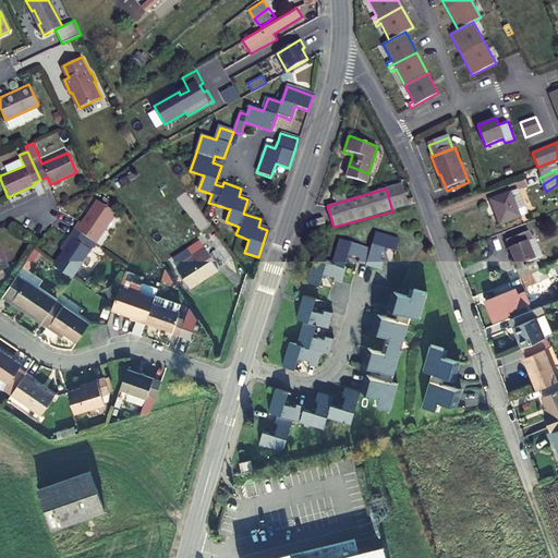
[(492,202),(501,227),(522,218),(519,210),(514,201),(511,193),(492,202)]
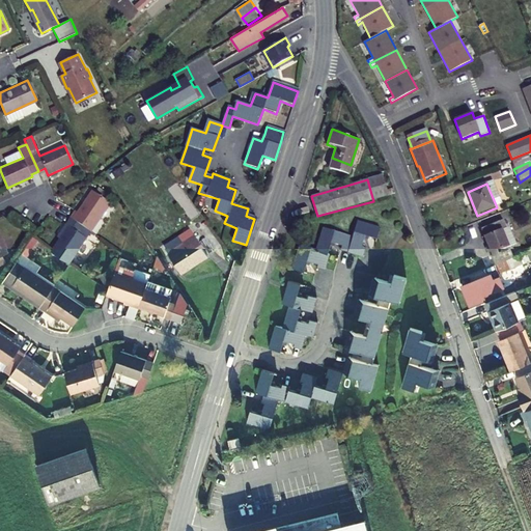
[(490,191),(494,200),(502,197),(498,188),(490,191)]
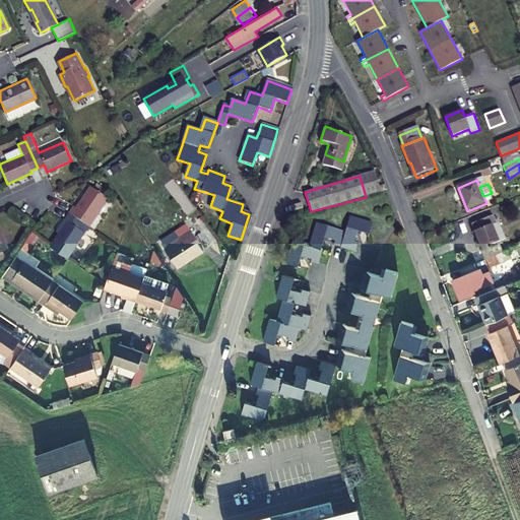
[(76,208),(73,206),(69,212),(81,221),(89,228),(109,200),(91,187),(76,208)]
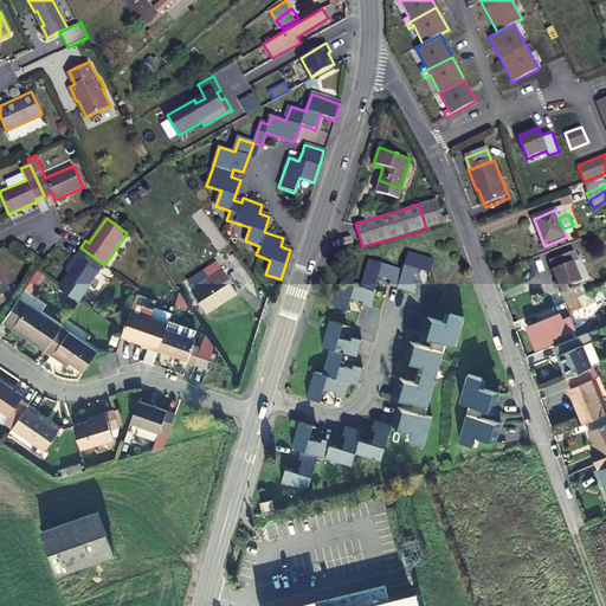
[(75,255),(78,258),(90,265),(95,258),(81,247),(75,255)]
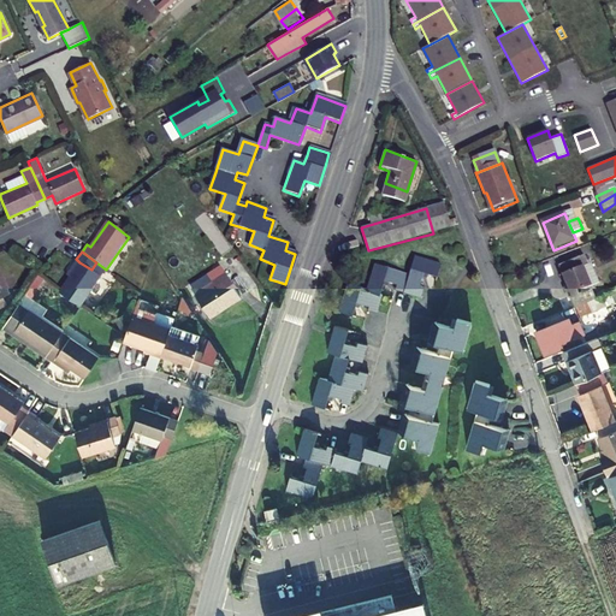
[(440,262),(413,254),(408,272),(402,289),(421,292),(422,285),(419,284),(421,276),(425,277),(426,272),(437,274),(440,262)]
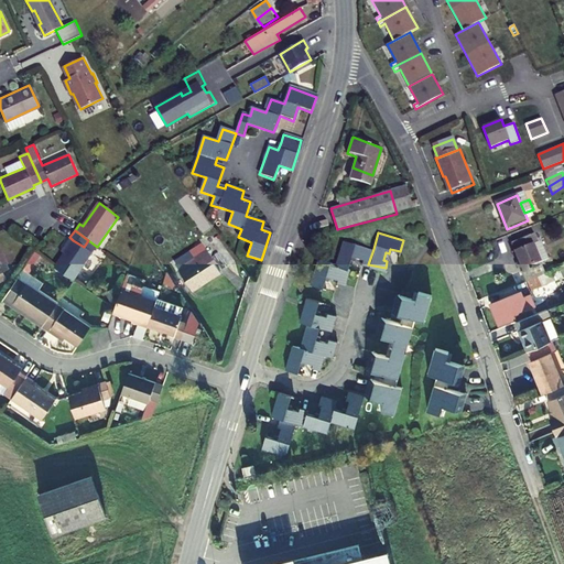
[(535,232),(512,242),(516,250),(539,240),(535,232)]
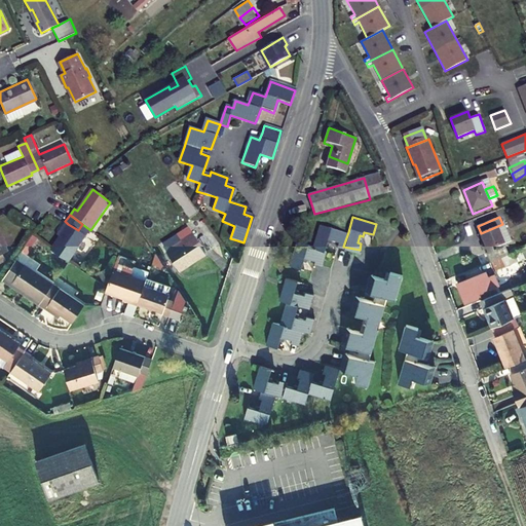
[(68,224),(65,221),(55,234),(59,236),(68,224)]
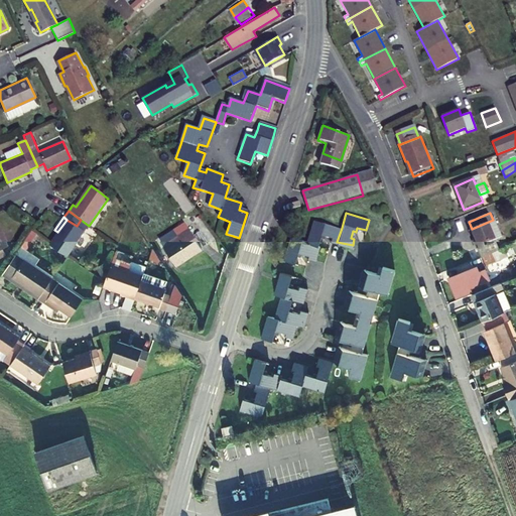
[(337,242),(342,228),(311,219),(305,241),(316,244),(319,237),(323,238),(324,234),(332,236),(331,240),(337,242)]
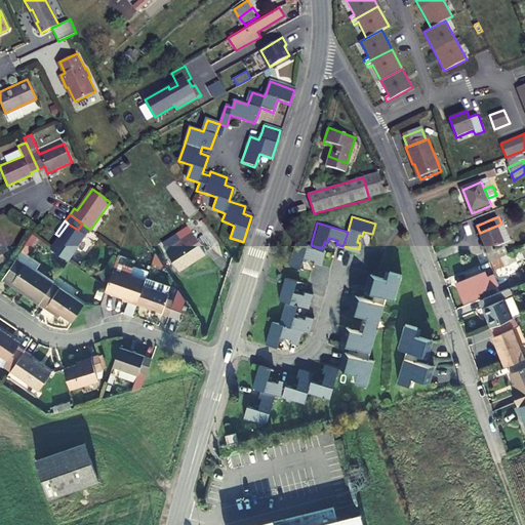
[(501,224),(480,233),(490,259),(509,252),(505,242),(511,240),(503,223),(501,224)]
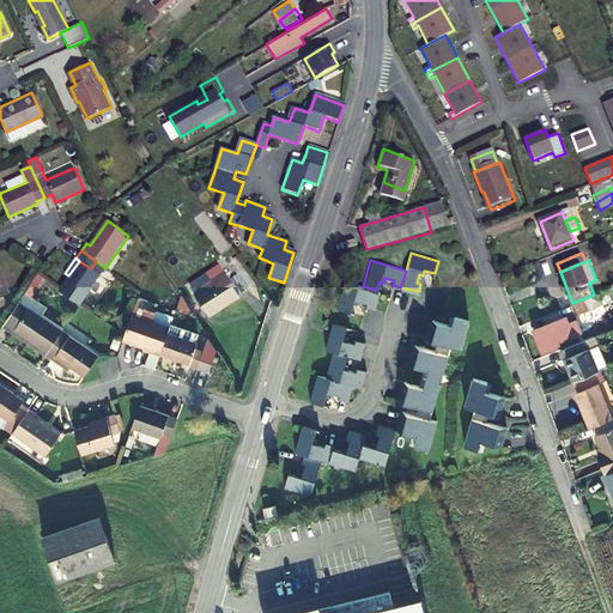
[(91,268),(79,261),(68,275),(59,289),(80,304),(101,275),(91,268)]
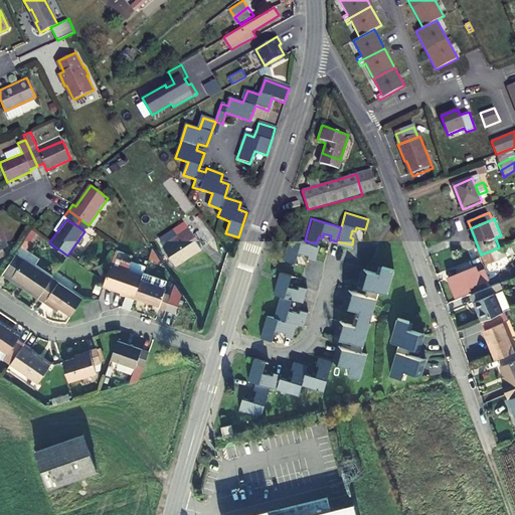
[(175,263),(206,240),(194,222),(193,223),(185,229),(177,234),(173,229),(170,229),(162,234),(161,238),(165,243),(163,244),(175,263)]
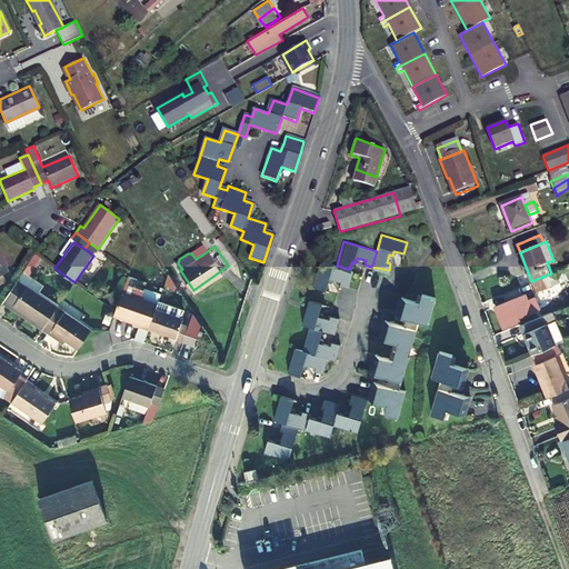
[(0,250),(0,285),(7,281),(3,272),(9,270),(0,250)]
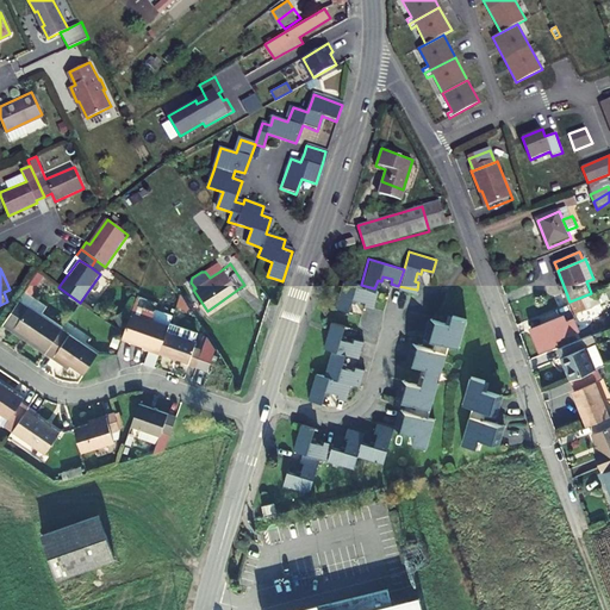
[(342,279),(335,306),(349,310),(352,302),(355,302),(356,297),(365,299),(363,304),(372,306),(378,290),(374,288),(361,285),(342,279)]
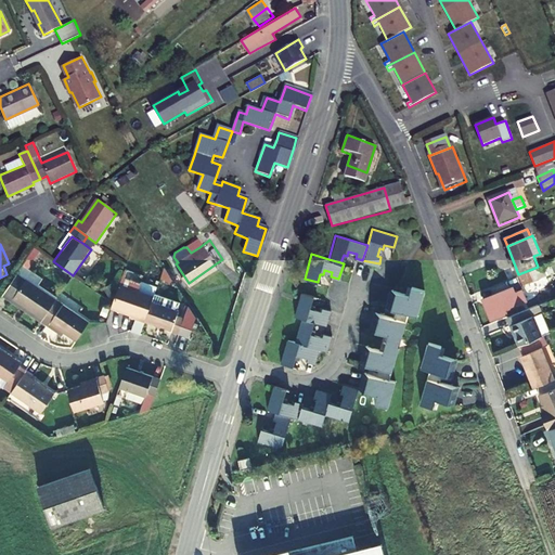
[(518,274),(523,284),(554,271),(550,261),(538,267),(518,274)]
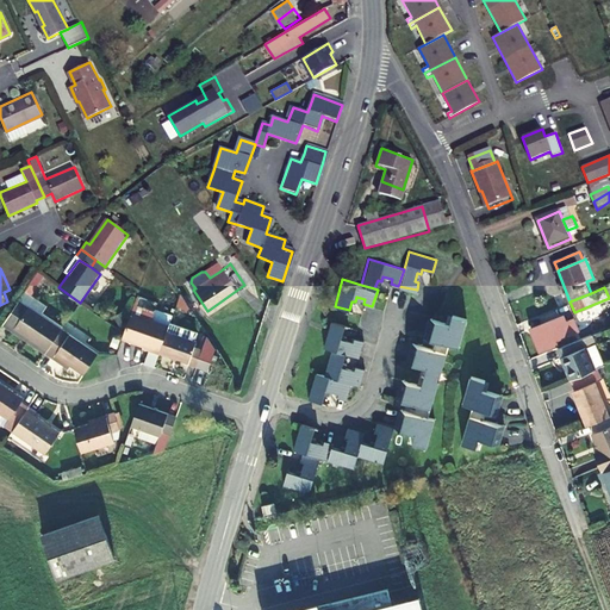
[(184,297),(181,292),(176,307),(186,311),(188,304),(184,297)]
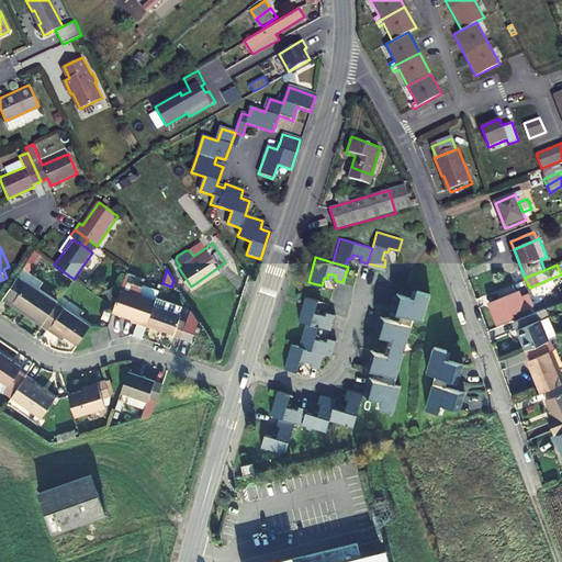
[(38,290),(18,277),(12,284),(3,299),(12,305),(14,303),(37,318),(35,322),(42,326),(52,313),(58,303),(38,290)]
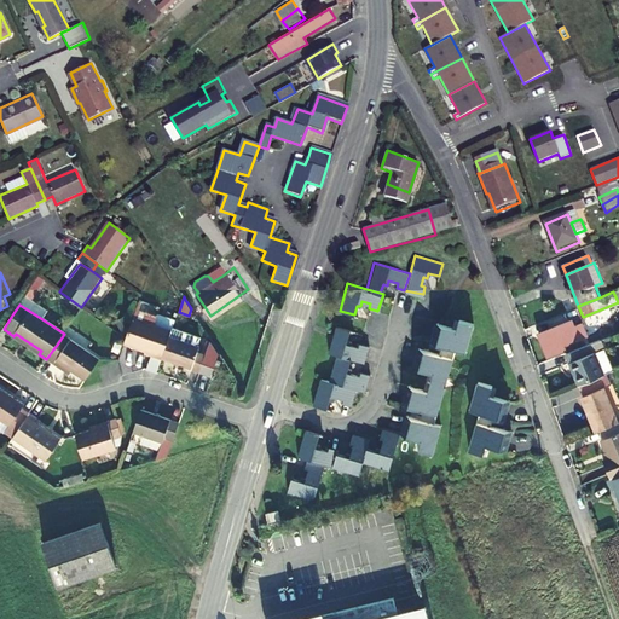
[(133,318),(154,325),(156,320),(157,318),(136,310),(133,318)]
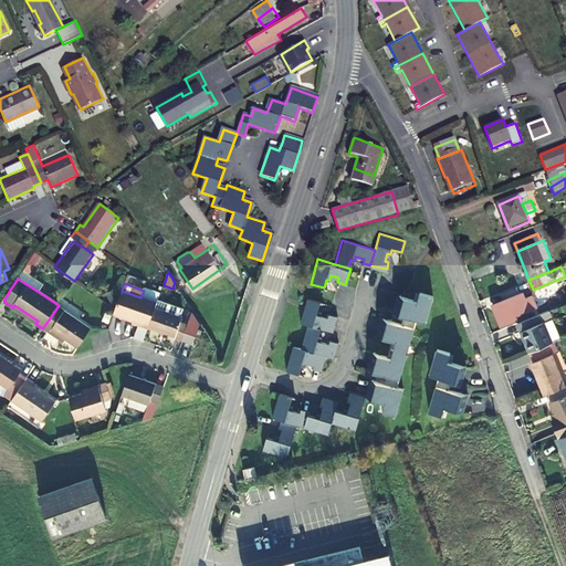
[(158,299),(143,293),(140,297),(122,291),(115,310),(114,313),(134,321),(133,324),(137,326),(133,338),(143,342),(147,329),(155,308),(158,299)]
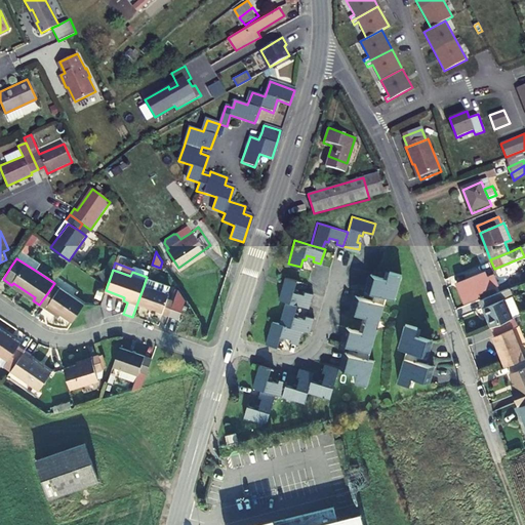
[(375,291),(388,295),(396,297),(402,273),(390,270),(388,277),(371,273),(367,289),(375,291)]
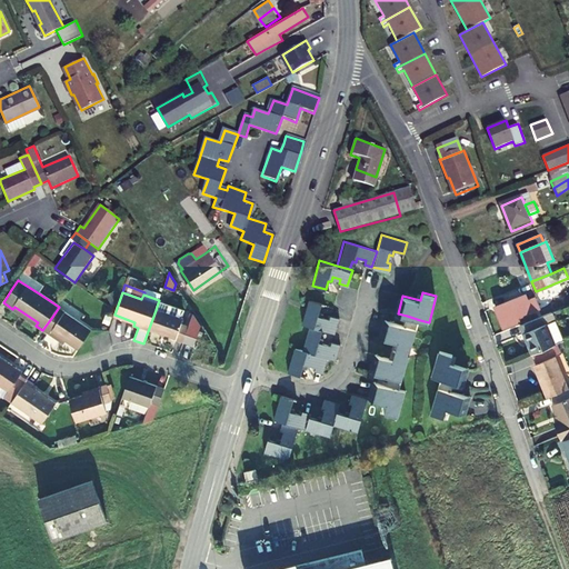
[(495,307),(503,329),(516,323),(515,319),(532,311),(526,295),(495,307)]
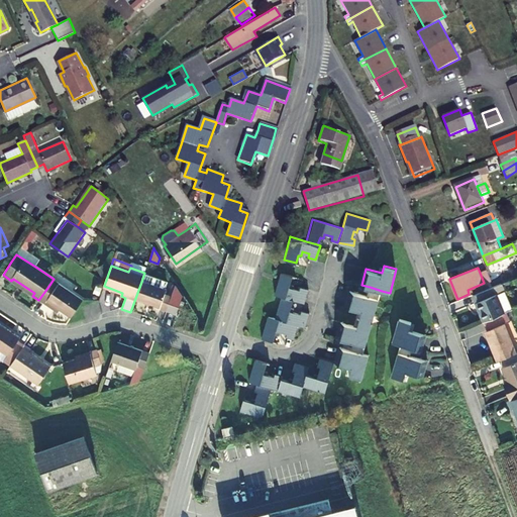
[(281,273),(275,294),(282,296),(293,300),(304,303),(307,289),(300,287),(300,290),(292,288),(293,284),(290,283),(292,276),(281,273)]
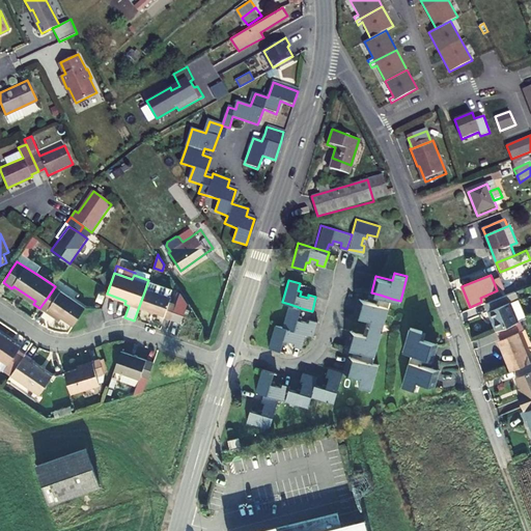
[(11,288),(33,304),(35,301),(14,286),(11,288)]
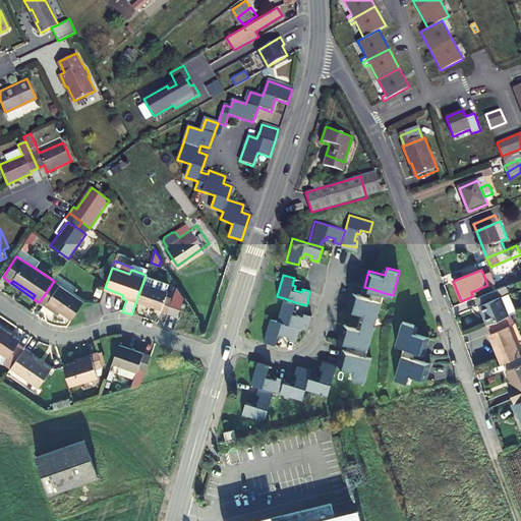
[(142,284),(135,303),(168,314),(173,300),(166,297),(167,292),(142,284)]
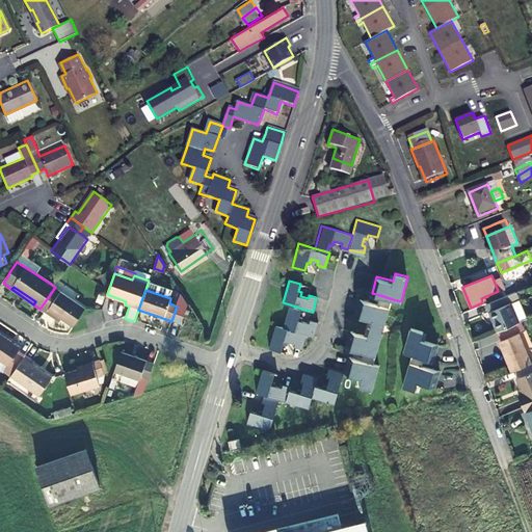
[(509,294),(486,303),(493,318),(496,317),(501,329),(521,321),(512,301),(520,298),(516,291),(509,294)]
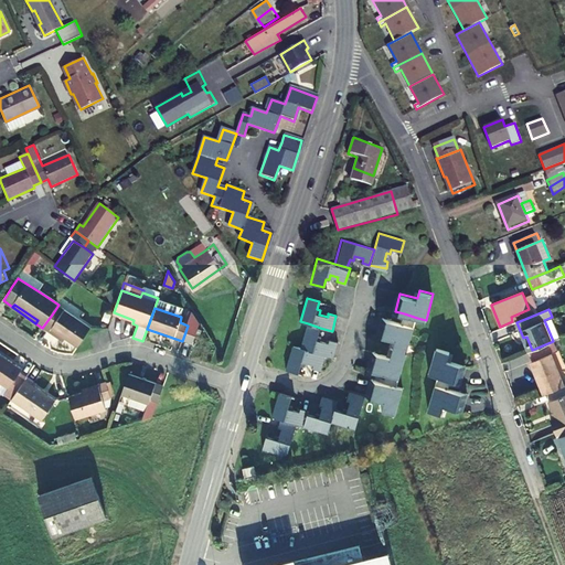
[(52,330),(65,339),(77,348),(92,328),(65,310),(59,319),(52,315),(42,328),(50,333),(52,330)]
